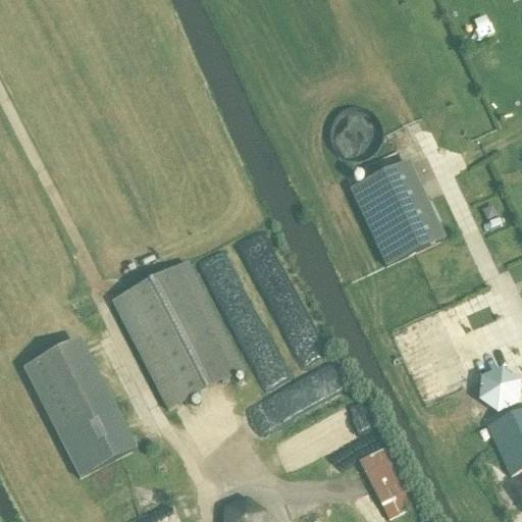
[(386,268),(435,245),(402,174),(353,198),(386,268)]
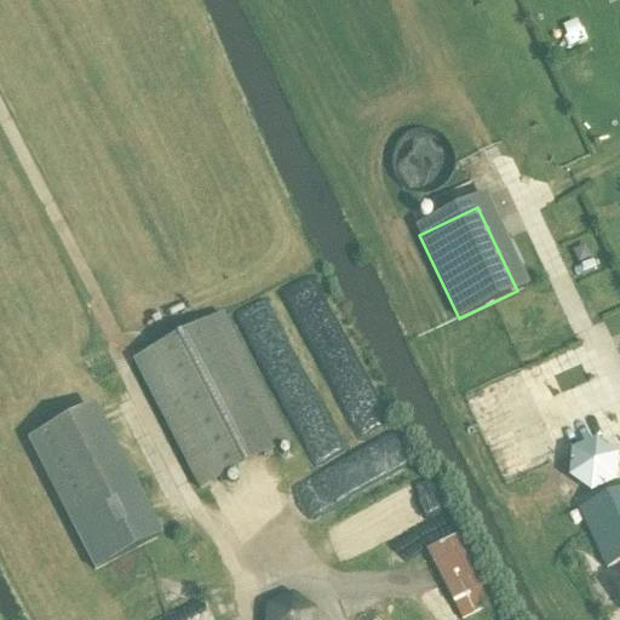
[(220,316),(153,351),(132,362),(199,492),(287,446),(220,316)]
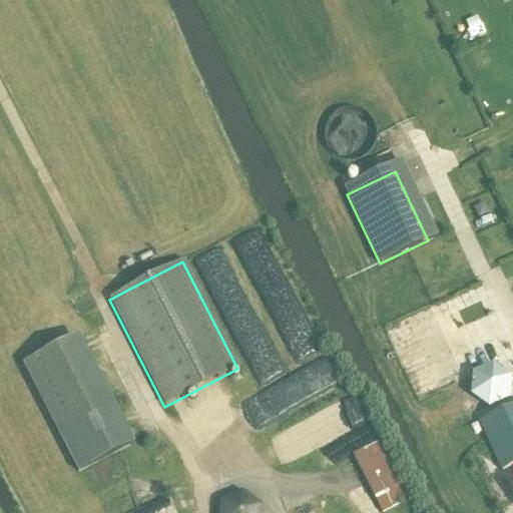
[(86,490),(139,465),(83,357),(31,379),(86,490)]
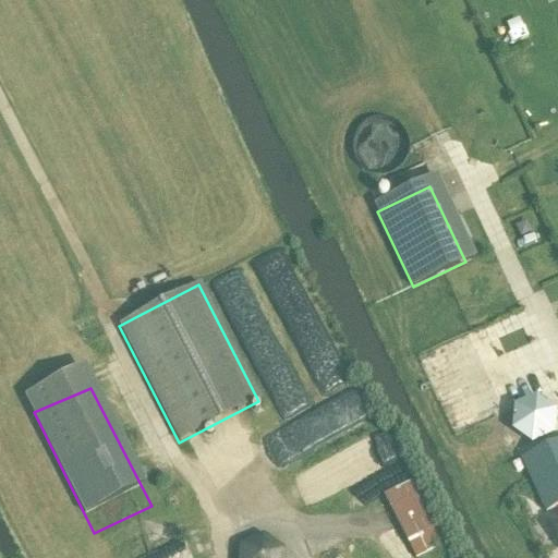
[(540,403),(520,411),(518,431),(533,441),(553,433),(555,414),(540,403)]
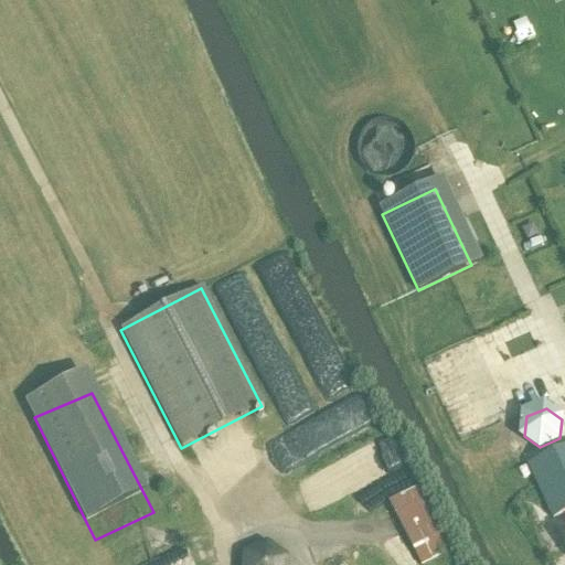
[(395,433),(331,462),(347,497),(372,484),(406,554),(440,536),(416,490),(422,487),(395,433)]
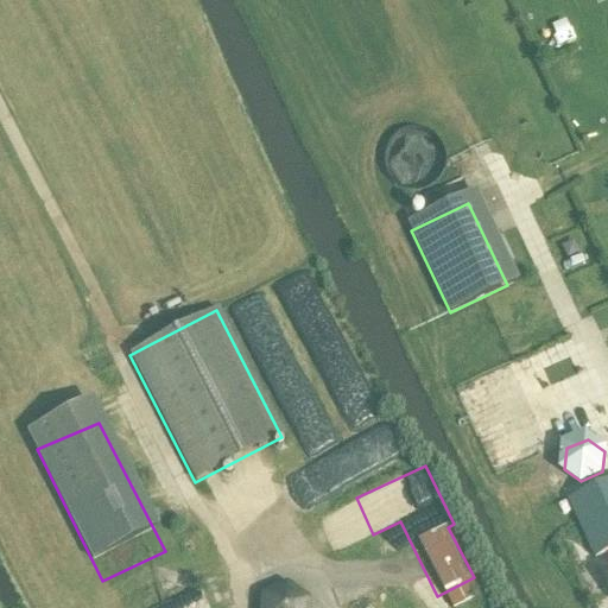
[(607,483),(568,502),(595,561),(607,555),(607,558),(607,483)]
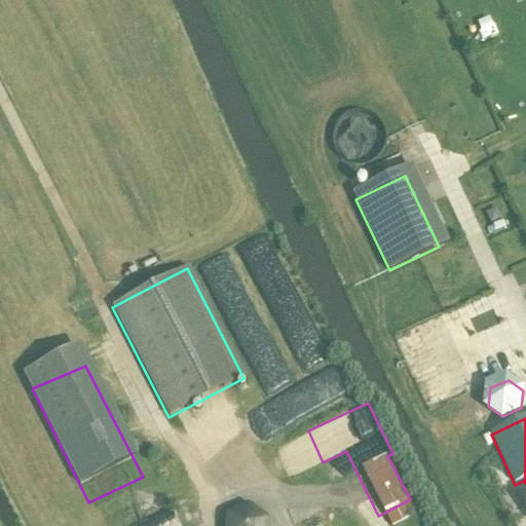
[(247,513),(230,520),(229,525),(262,525),(263,525),(247,513)]
